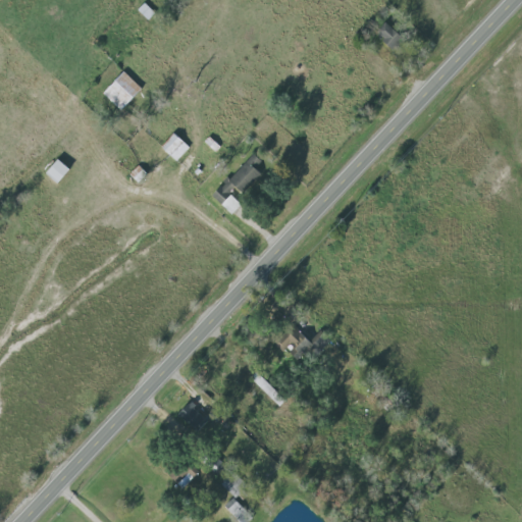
[(378,33),(396,50),(406,40),(388,22),(378,33)]
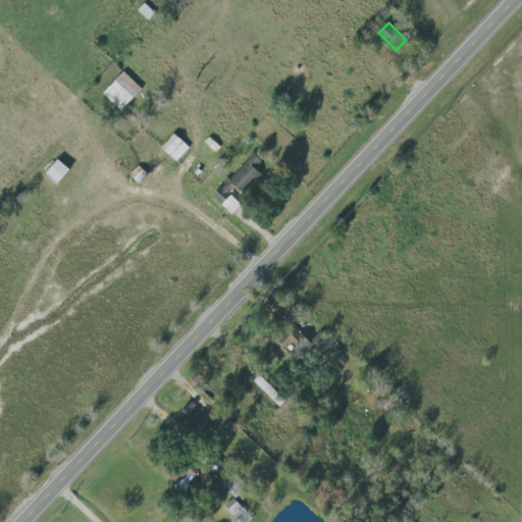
[(103,93),(120,111),(143,88),(125,71),(103,93)]
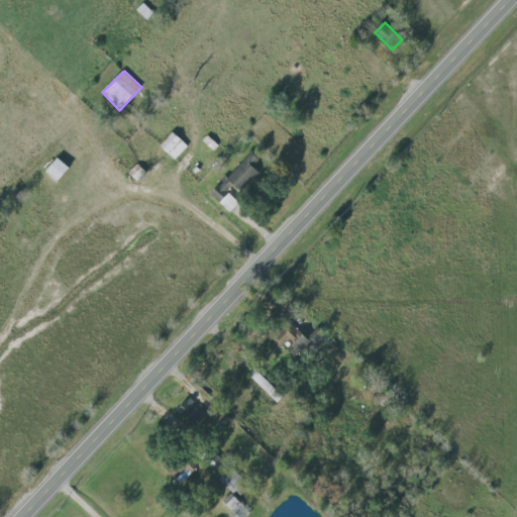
[(162,145),(174,132),(189,146),(176,161),(162,145)]
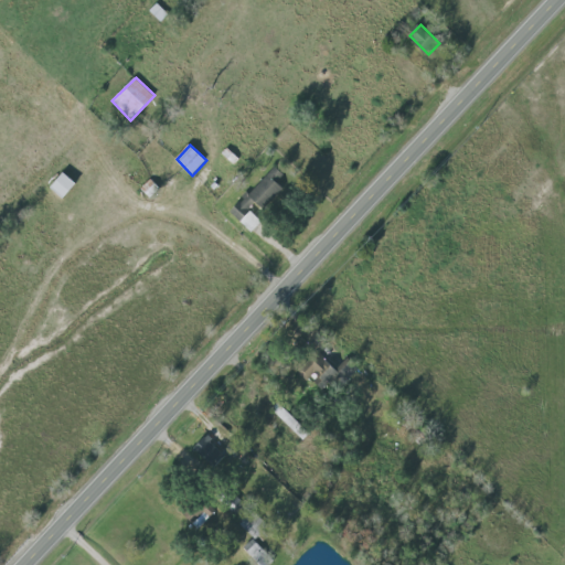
[(223,153),(227,148),(240,159),(235,164),(223,153)]
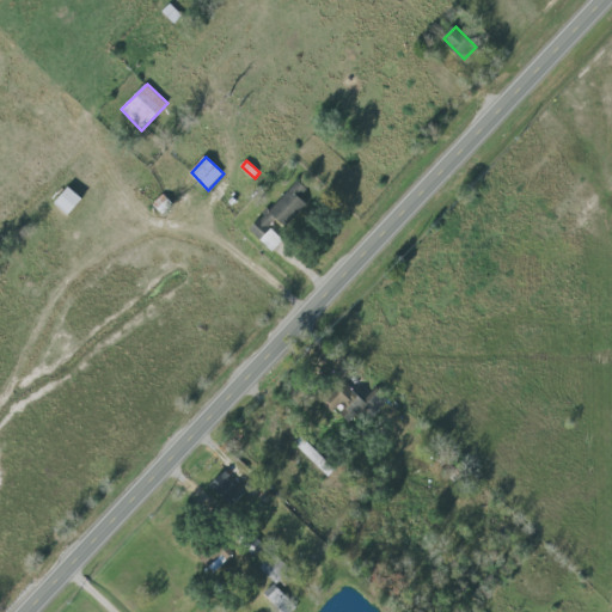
[(274,254),(286,240),(271,227),(277,220),(287,230),(310,204),(303,196),(308,190),(299,182),(270,212),(267,208),(263,213),(265,215),(262,220),(259,219),(249,230),(274,254)]
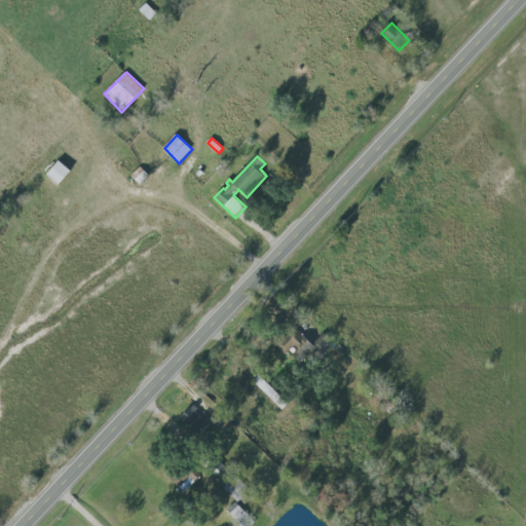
[(48,176),(61,186),(73,172),(61,161),(48,176)]
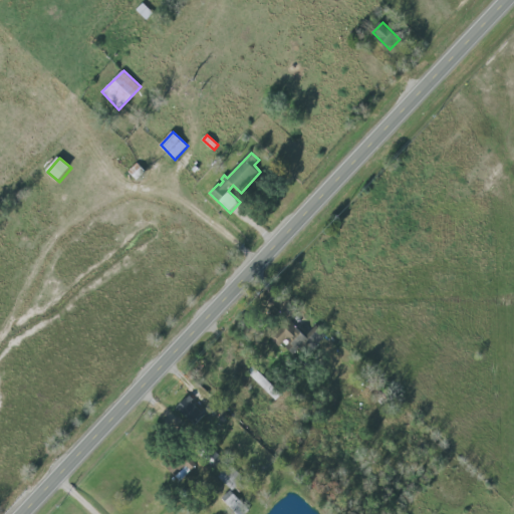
[(308,335),(293,322),(276,341),(281,346),(288,338),(308,356),(328,334),(317,324),(308,335)]
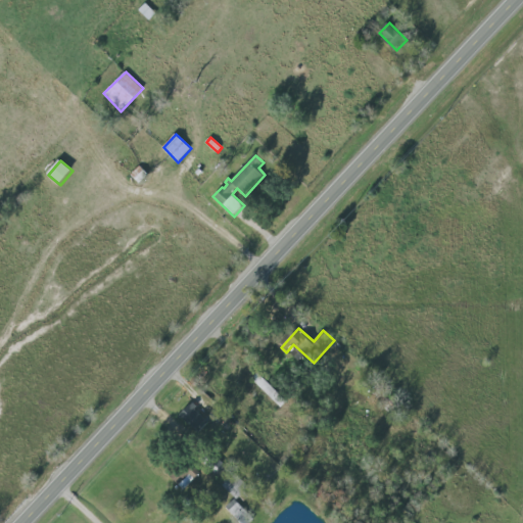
[(180,415),(198,433),(209,422),(190,403),(180,415)]
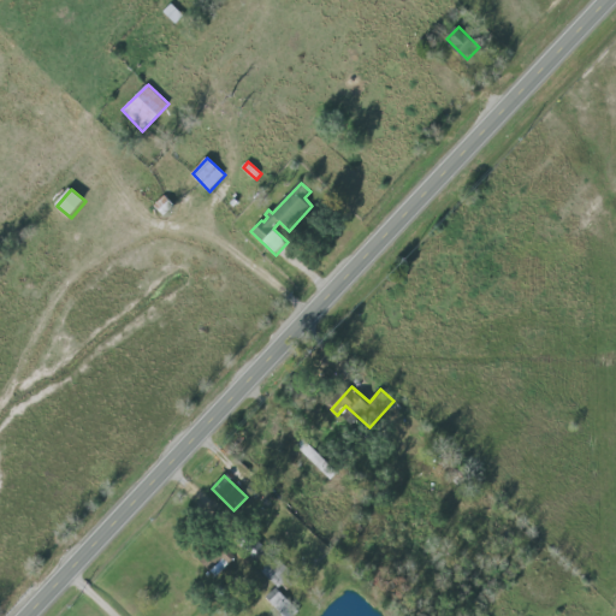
[(217,555),(207,566),(218,576),(236,557),(226,548),(218,556),(217,555)]
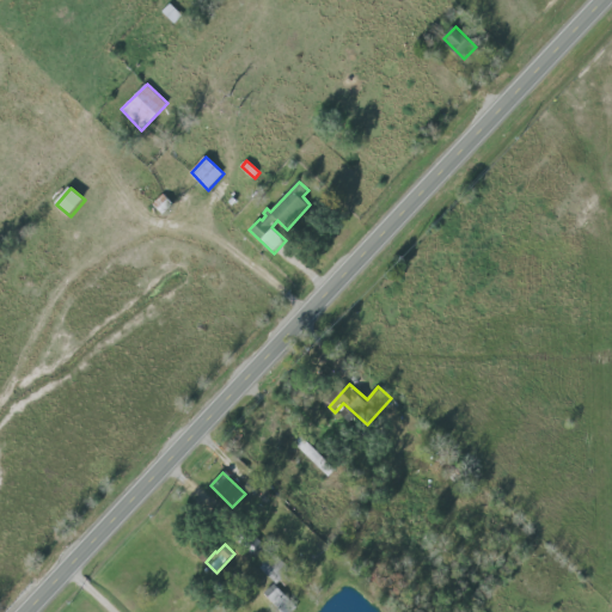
[(275,583),(286,575),(274,558),(263,567),(275,583)]
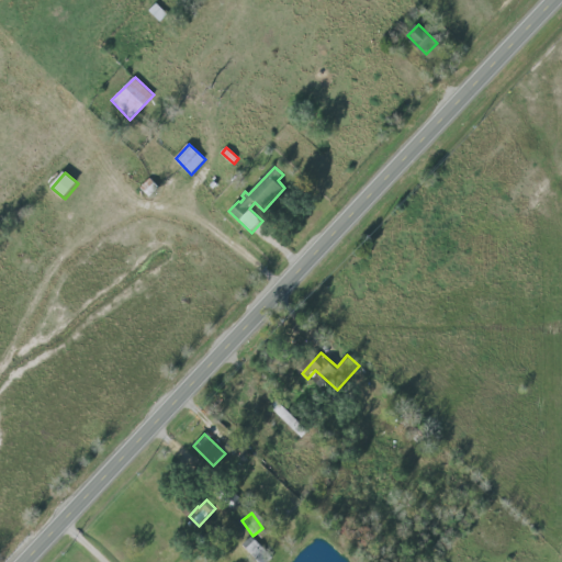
[(244,543),(255,558),(265,550),(255,536),(244,543)]
